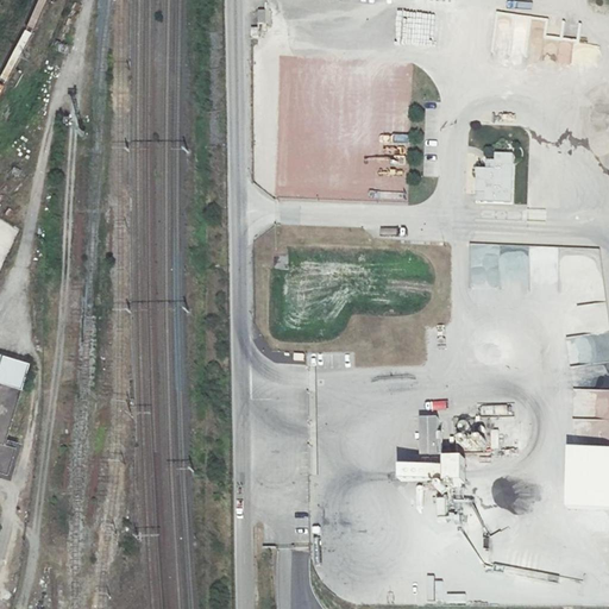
[(456,32),(454,42),(479,45),(481,36),(456,32)]
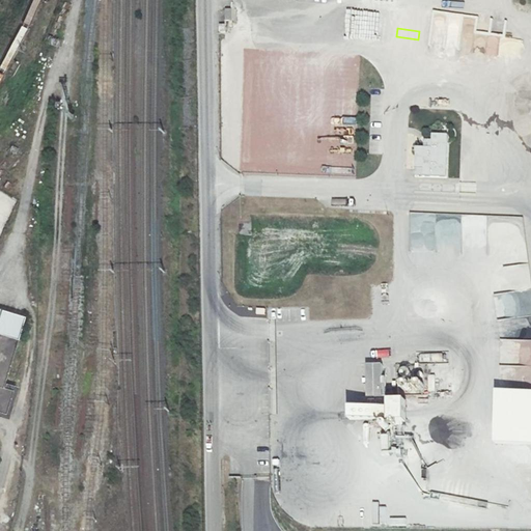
[(486,55),(498,55),(498,37),(487,37),(486,55)]
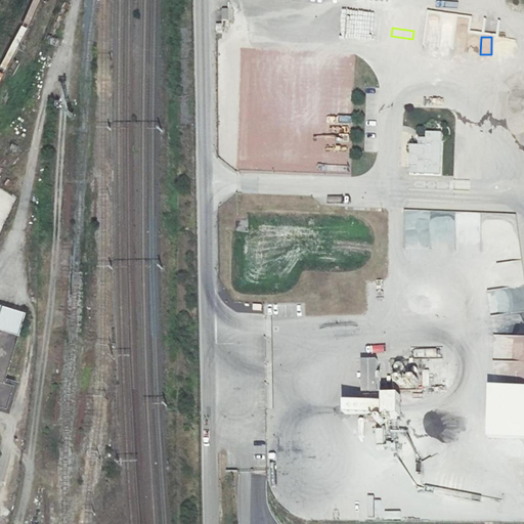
[(260,64),(229,64),(229,82),(260,82),(260,79),(265,79),(265,89),(329,88),(329,58),(295,58),(295,64),(265,63),(265,73),(260,72),(260,64)]
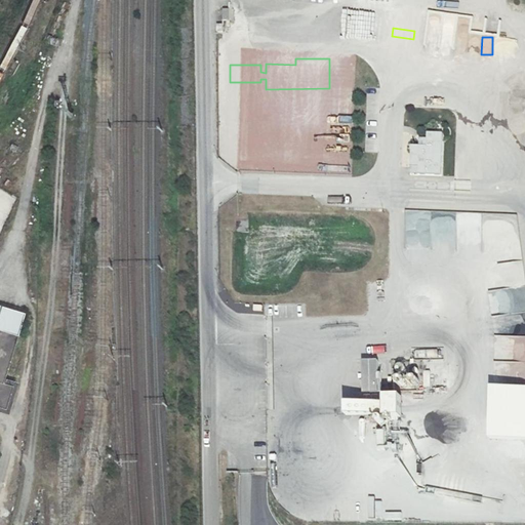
[(245,119),(233,119),(232,161),(245,162),(245,119)]
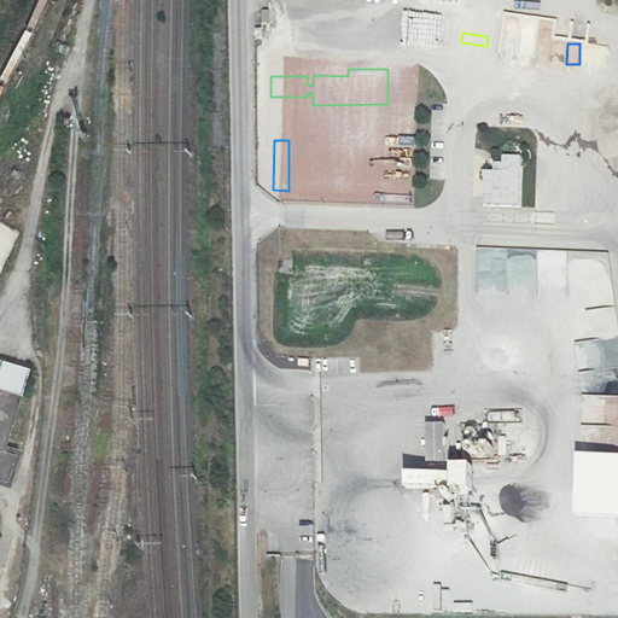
[(325,140),(295,140),(293,196),(324,196),(325,140)]
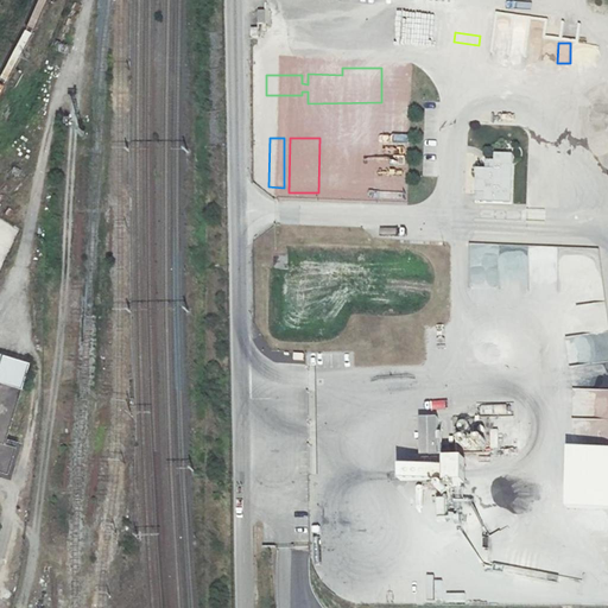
[(477,170),(476,195),(485,195),(485,204),(512,206),(513,157),(495,156),(495,171),(477,170)]
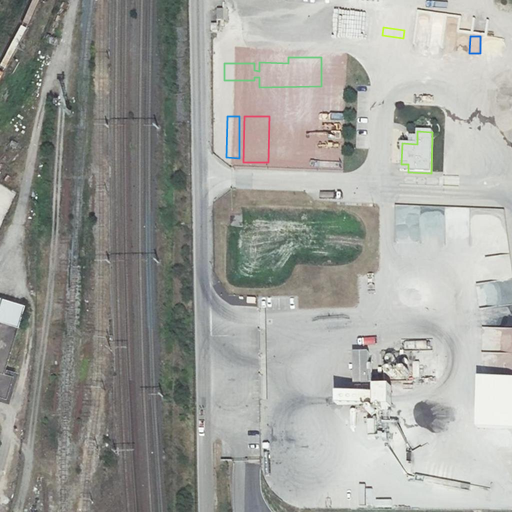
[(327,169),(327,154),(312,154),(312,169),(327,169)]
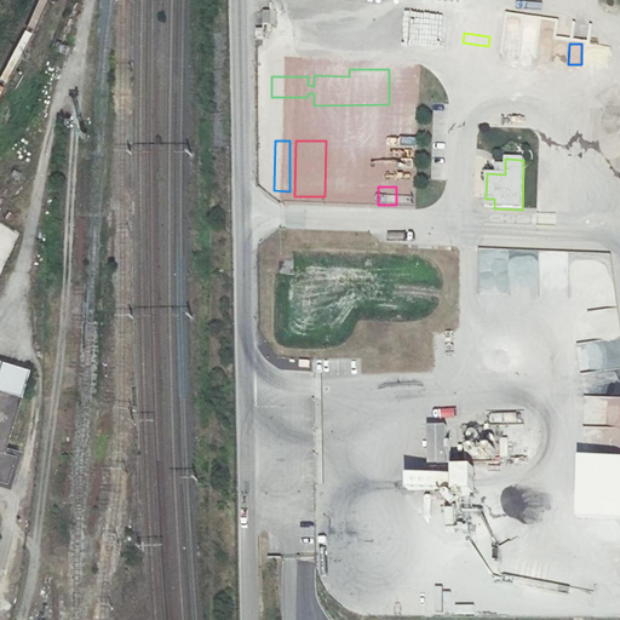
[(0,222),(0,277),(22,234),(0,222)]
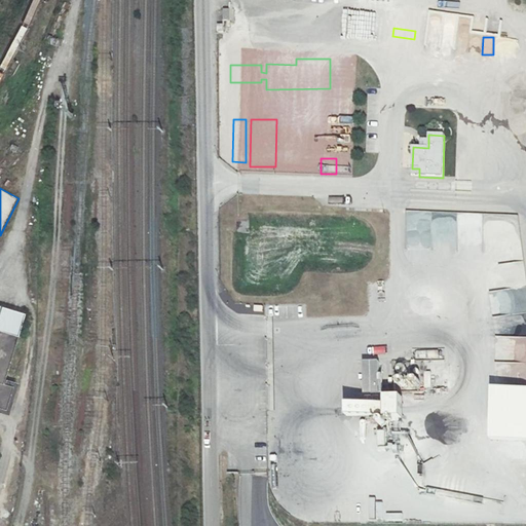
[(0,396),(27,315),(1,306),(0,309),(0,396)]
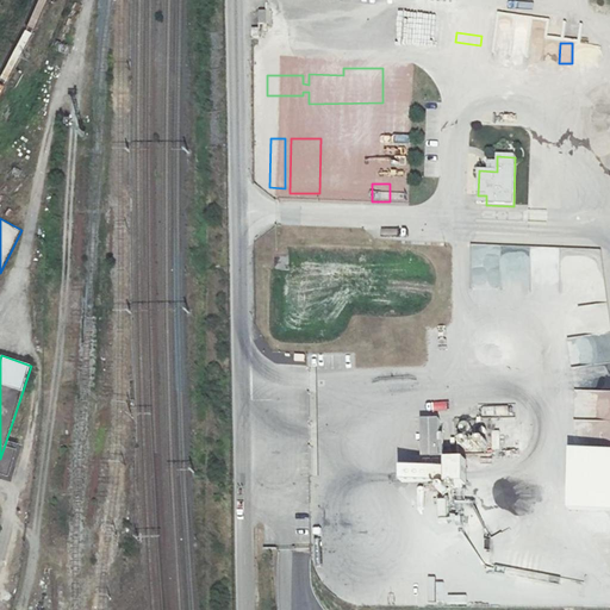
[(609,391),(577,390),(577,418),(578,418),(578,437),(609,439),(609,391)]
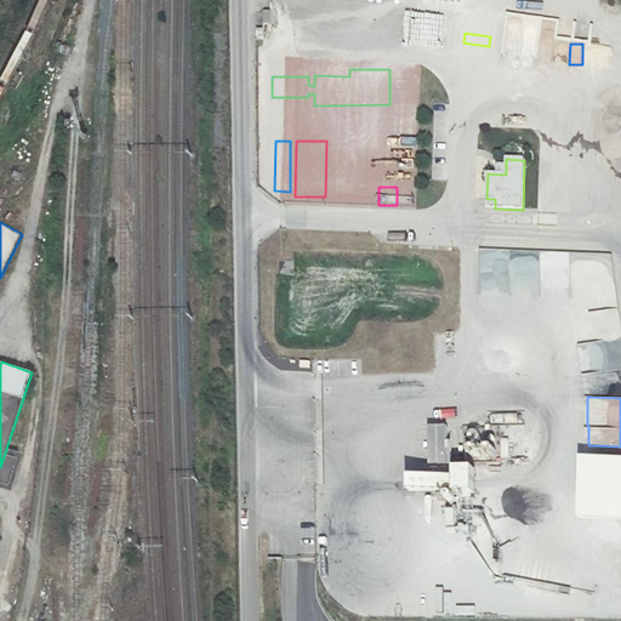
[(489,423),(523,423),(523,414),(489,414),(489,423)]
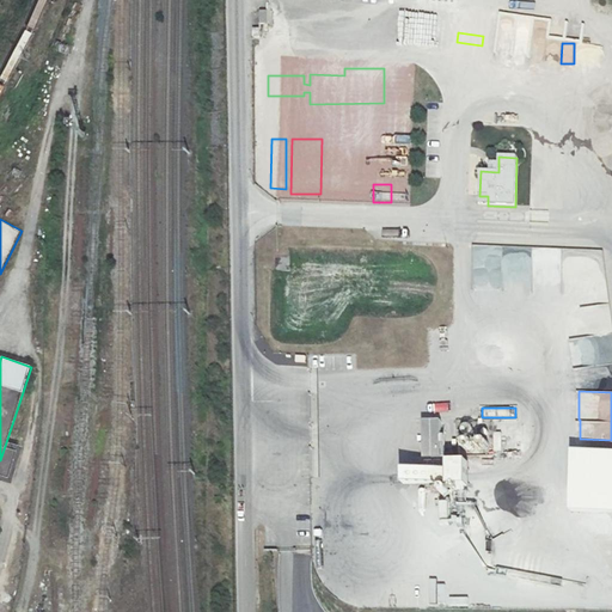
[(441,421),(422,421),(423,457),(442,457),(441,421)]
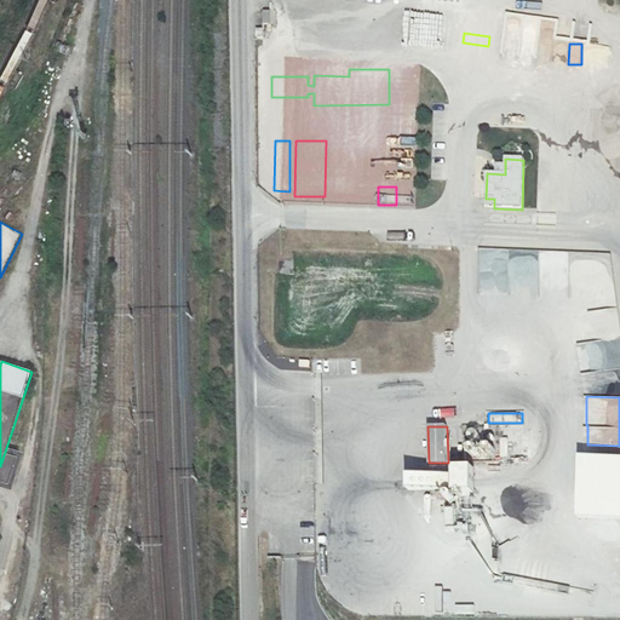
[(7,446),(0,466),(0,484),(11,488),(23,452),(7,446)]
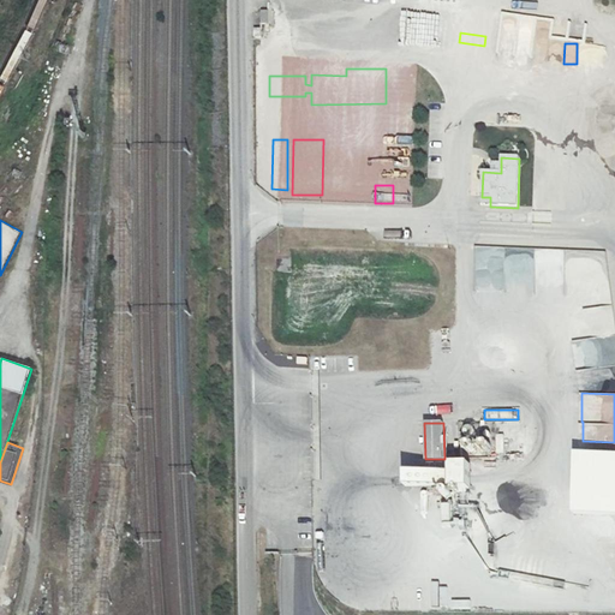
[(614,455),(579,455),(577,512),(614,513),(614,455)]
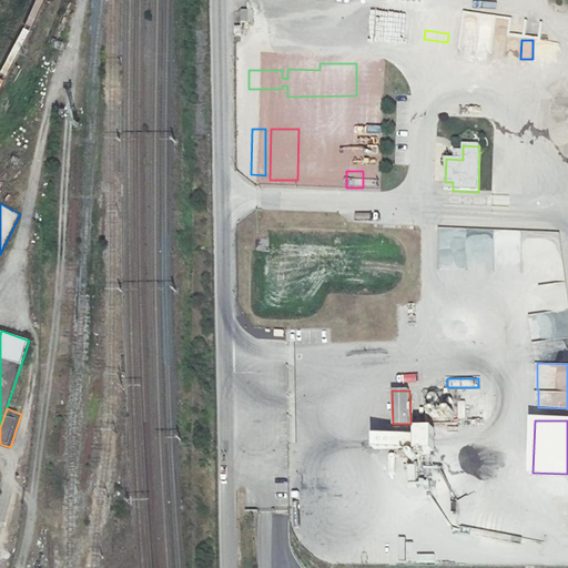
[(432,438),(376,439),(377,448),(433,447),(432,438)]
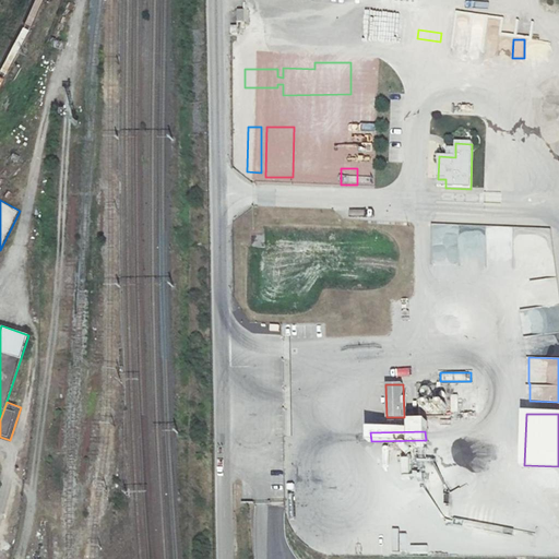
[(392,552),(406,551),(405,531),(391,532),(392,552)]
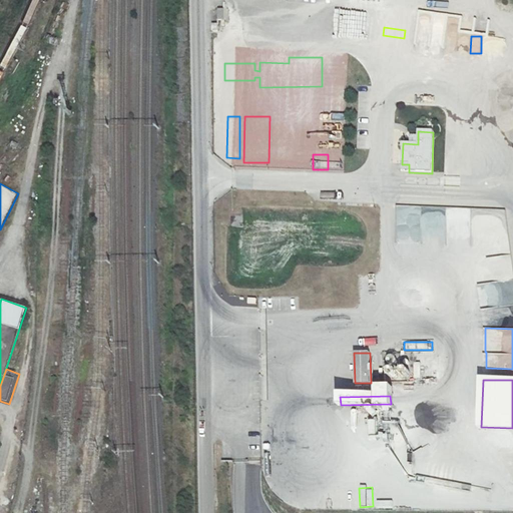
[(376,511),(393,510),(392,494),(375,495),(376,511)]
